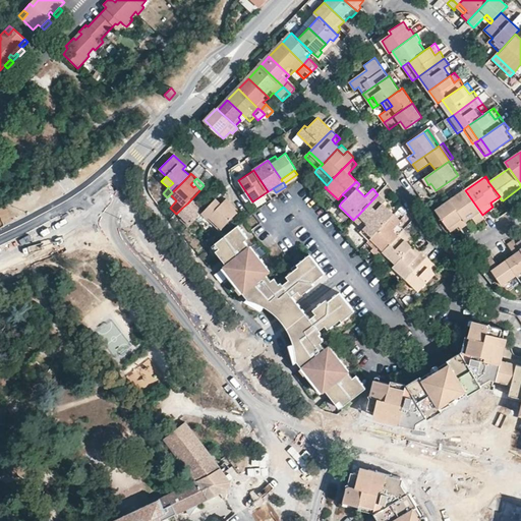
[(325,187),(323,190),(335,203),(338,199),(325,187)]
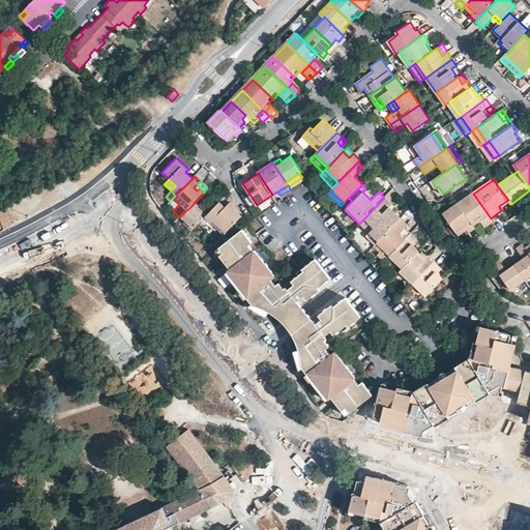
[(487,227),(493,223),(491,218),(473,194),(459,204),(474,227),(482,222),(487,227)]
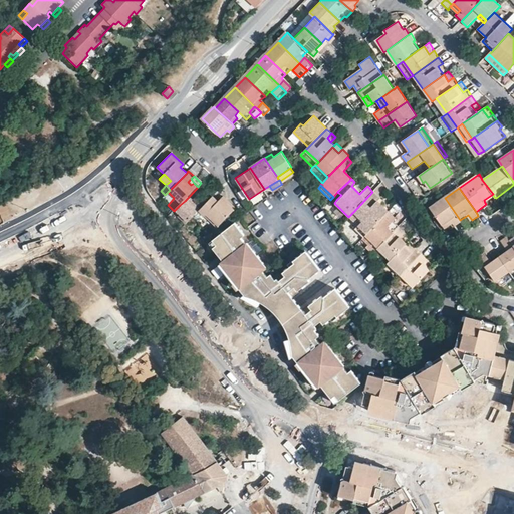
[(333,197),(336,200),(341,195),(337,192),(333,197)]
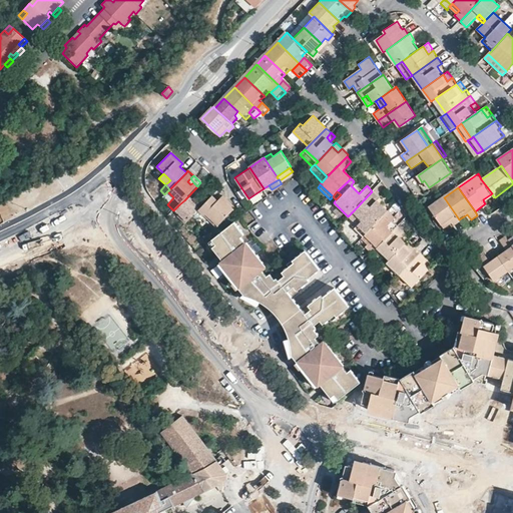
[(379,197),(372,191),(353,211),(361,219),(356,224),(366,233),(383,216),(386,213),(374,202),(376,199),(379,197)]
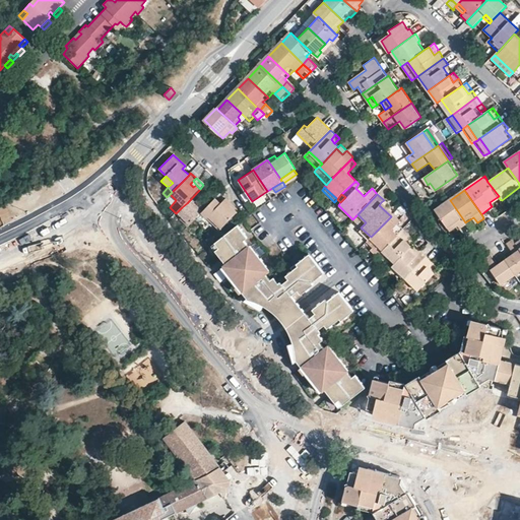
[(500,199),(499,196),(490,202),(491,205),(500,199)]
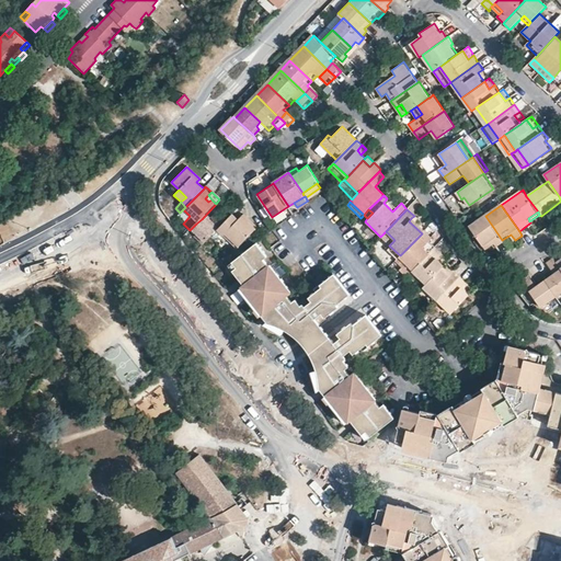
[(238,218),(253,232),(255,230),(241,216),(238,218)]
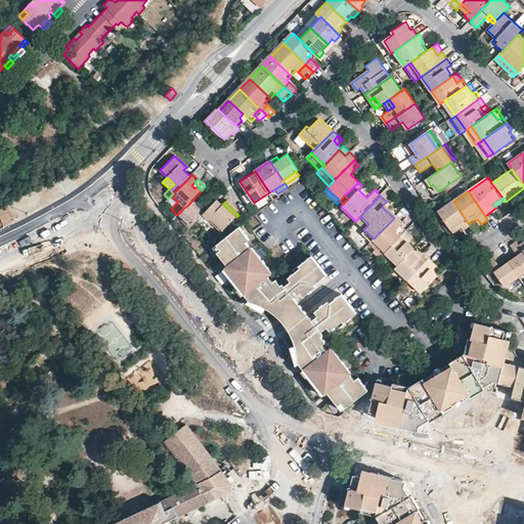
[(464,231),(471,226),(469,224),(453,202),(440,211),(454,231),(461,227),(462,229),(464,231)]
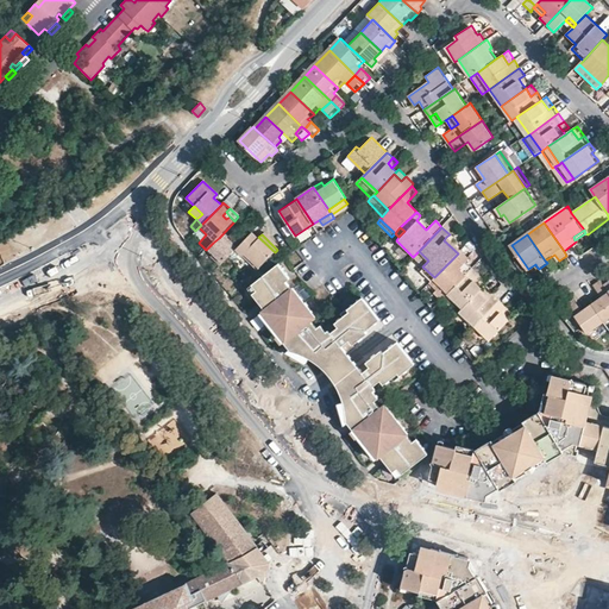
[(250,236),(233,252),(240,258),(243,255),(258,269),(275,252),(258,237),(256,240),(250,236)]
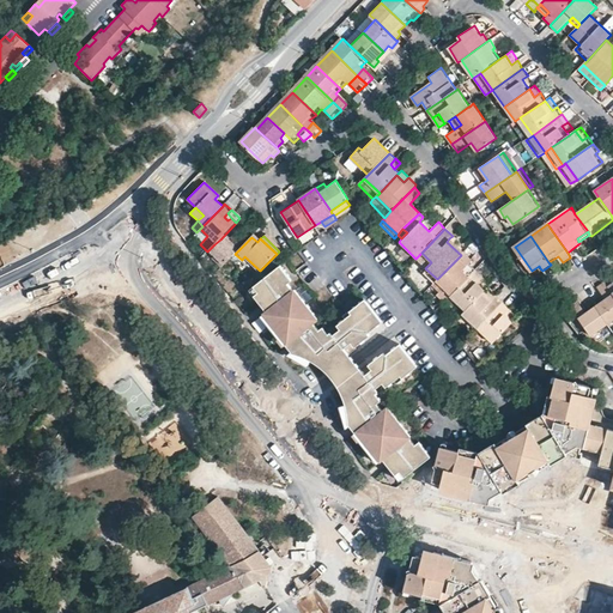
[(461,255),(463,253),(449,238),(447,242),(461,255)]
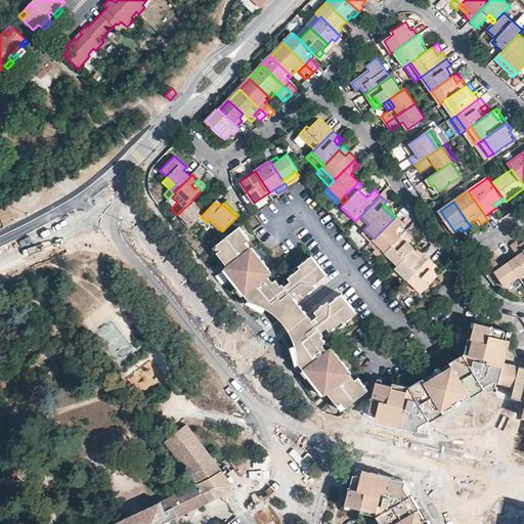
[(183,209),(177,215),(190,228),(201,217),(188,205),(183,209)]
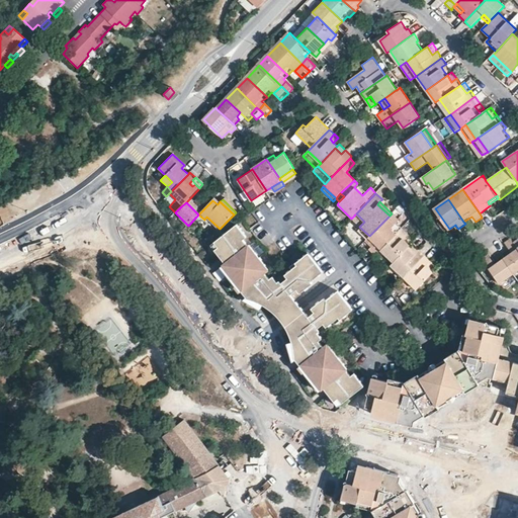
[(356,213),(351,219),(359,227),(364,222),(356,213)]
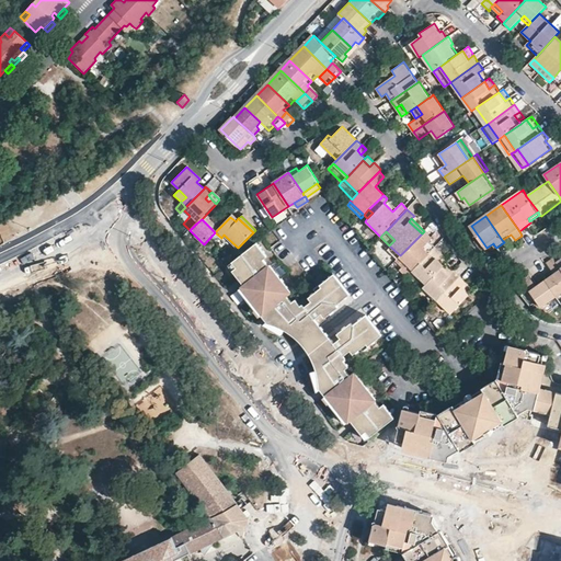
[(431,238),(424,231),(422,233),(419,237),(426,243),(430,240),(431,238)]
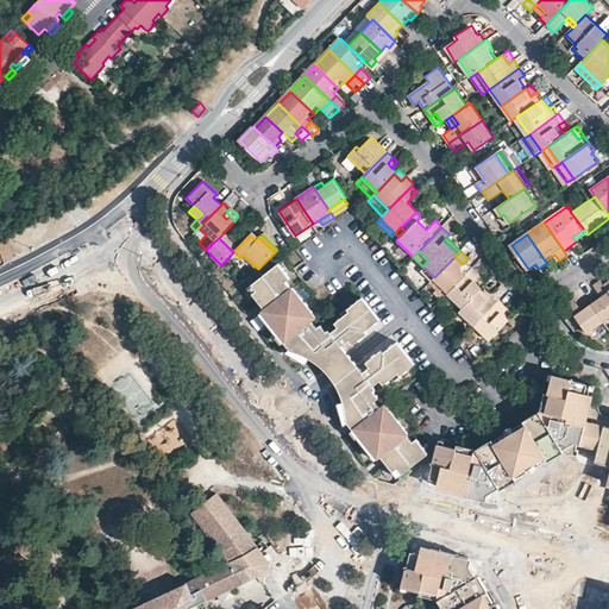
[(432,293),(440,302),(446,295),(472,269),(473,268),(466,261),(463,264),(454,257),(434,277),(433,280),(439,286),(434,290),(432,293)]
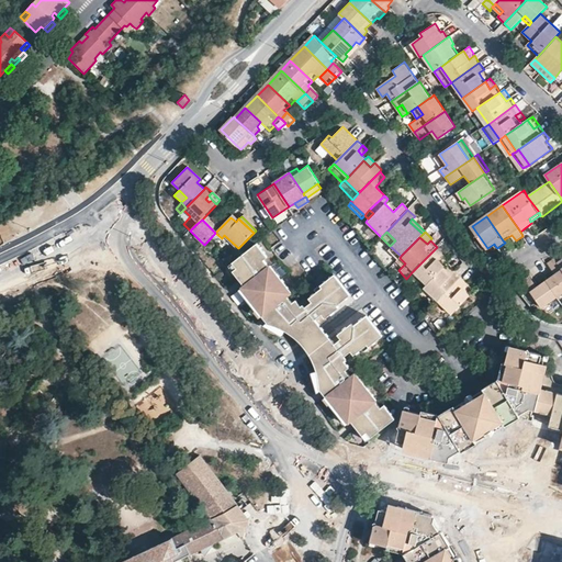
[(242,288),(269,323),(269,324),(281,327),(289,332),(300,341),(321,325),(316,319),(323,314),(326,318),(339,307),(338,305),(351,295),(335,274),(322,284),(323,287),(310,298),(313,301),(305,306),(304,304),(302,305),(296,300),(293,303),(288,296),(292,293),(265,260),(268,257),(257,243),(229,266),(245,284),(242,287),(242,288)]
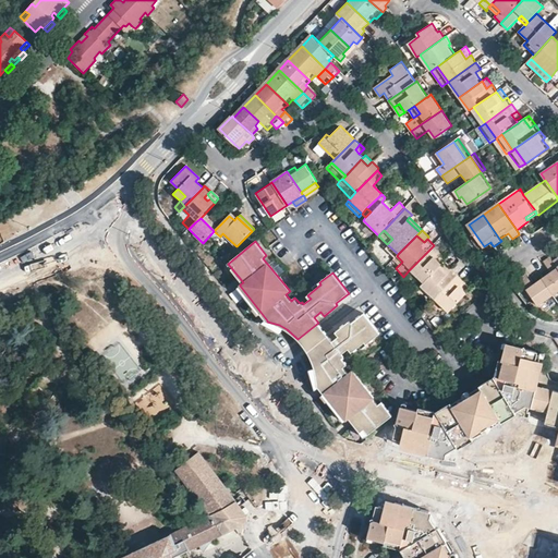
[(409,270),(423,284),(439,267),(441,265),(438,262),(433,256),(438,252),(433,246),(409,270)]
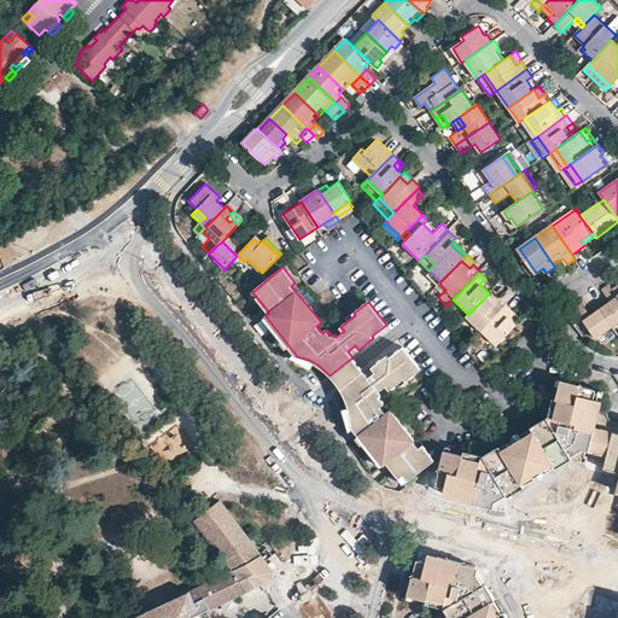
[(479,284),(485,290),(490,284),(485,279),(479,284)]
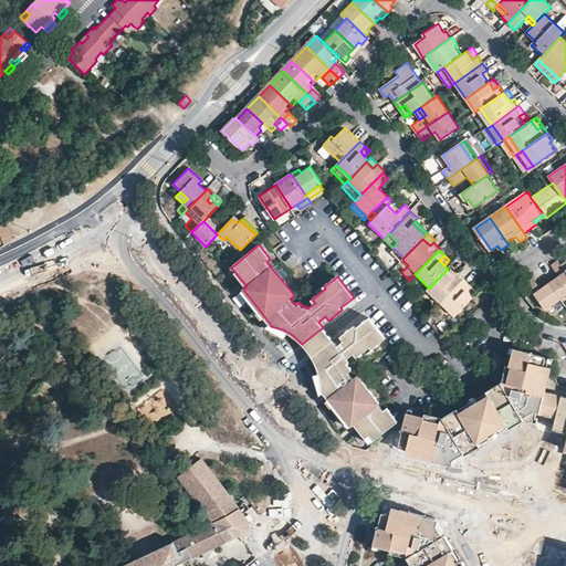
[(402,260),(398,264),(404,270),(408,265),(402,260)]
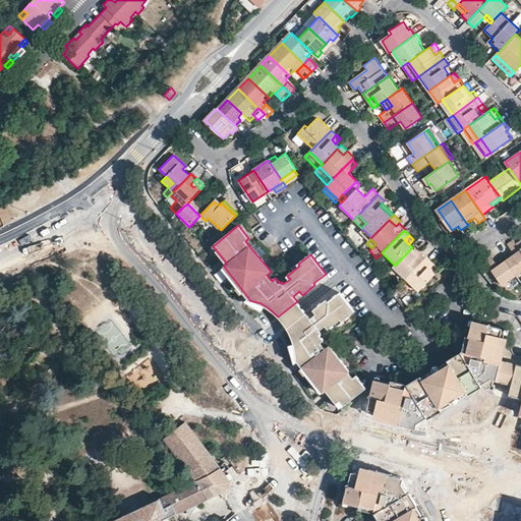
[(520,272),(520,249),(517,245),(514,240),(508,244),(515,254),(507,261),(517,276),(520,272)]
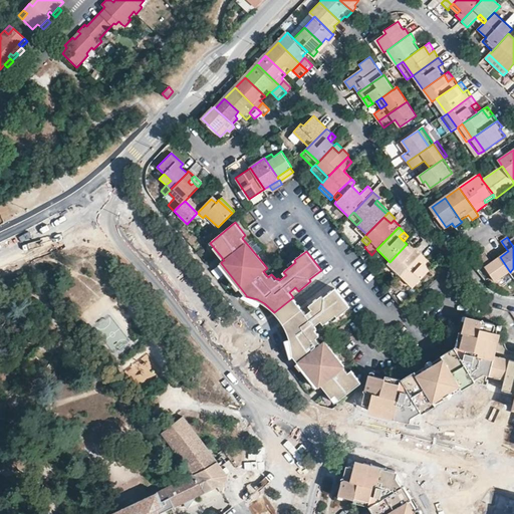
[(414,248),(408,243),(407,244),(405,246),(410,252),(414,248)]
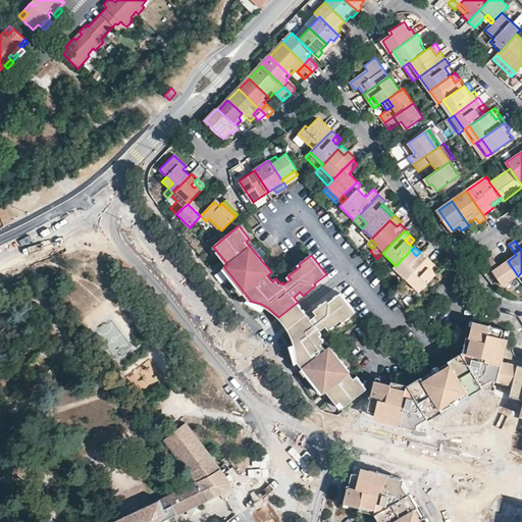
[(396,266),(394,268),(406,280),(427,259),(420,252),(416,256),(411,250),(396,266)]
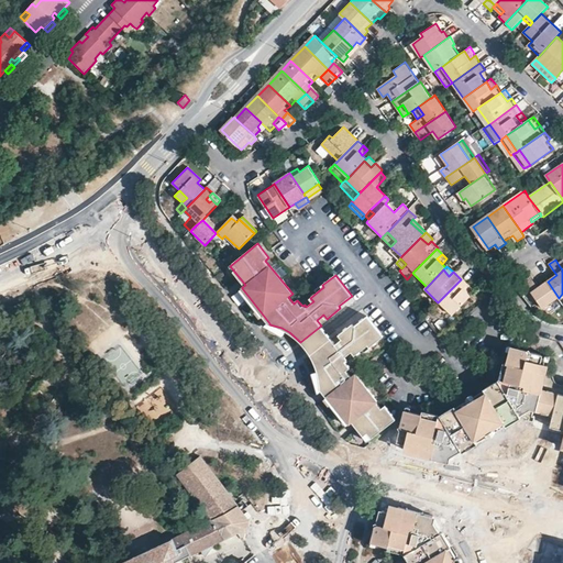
[(531,291),(538,287),(530,277),(528,279),(525,282),(530,289),(531,291)]
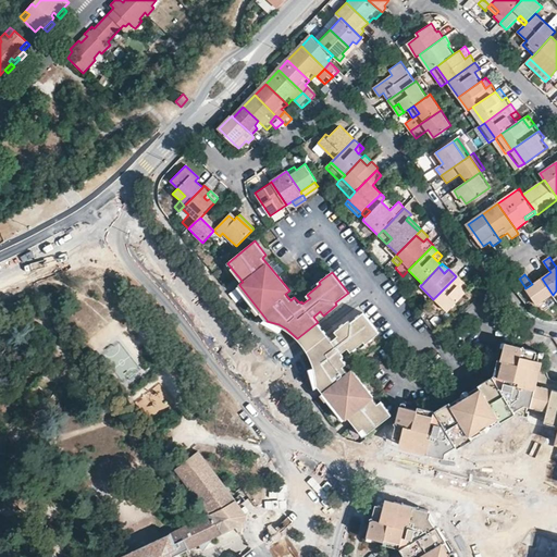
[(456,276),(433,299),(446,311),(463,293),(461,291),(456,285),(460,281),(456,276)]
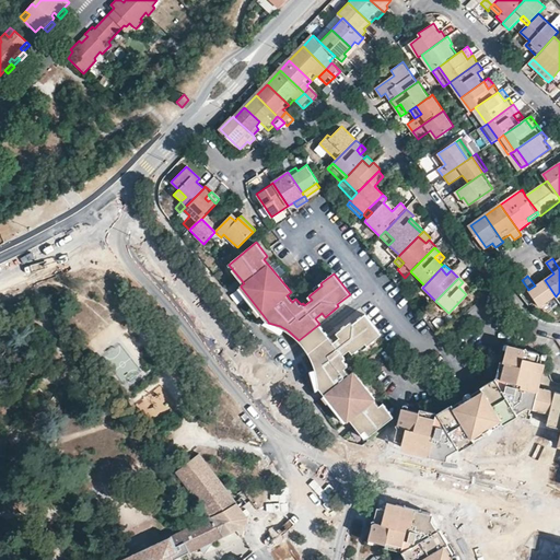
[(540,306),(556,296),(545,280),(535,286),(528,290),(540,306)]
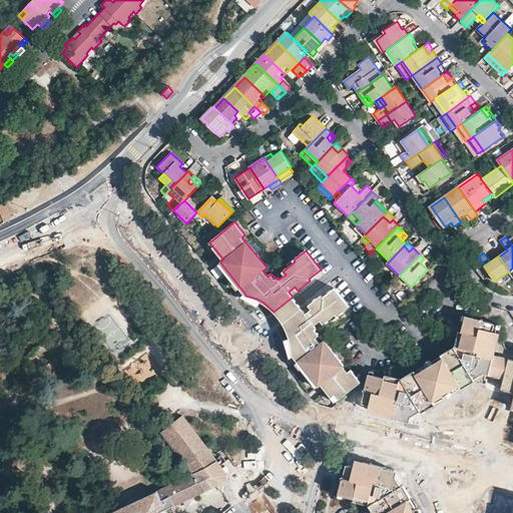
[(420,263),(425,268),(429,264),(424,259),(420,263)]
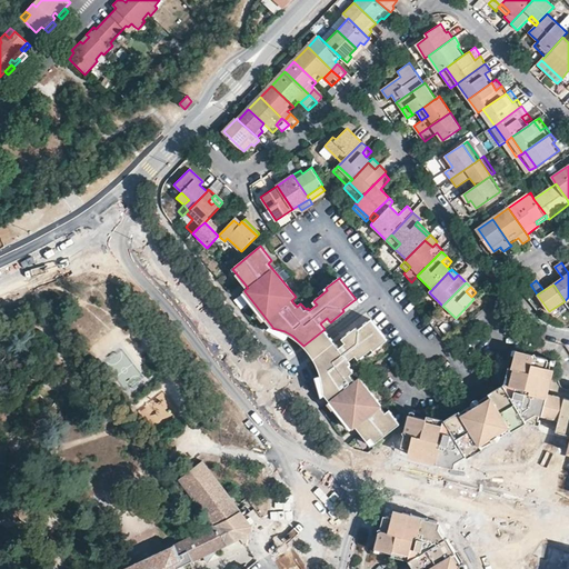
[(353,372),(349,366),(351,363),(349,361),(356,356),(359,359),(372,348),(375,350),(388,339),(372,319),(359,330),(357,328),(342,339),(346,342),(339,348),(336,342),(315,359),(318,366),(321,375),(323,385),(325,393),(355,429),(357,427),(372,446),(401,423),(390,410),(387,412),(359,378),(356,381),(350,375),(353,372)]
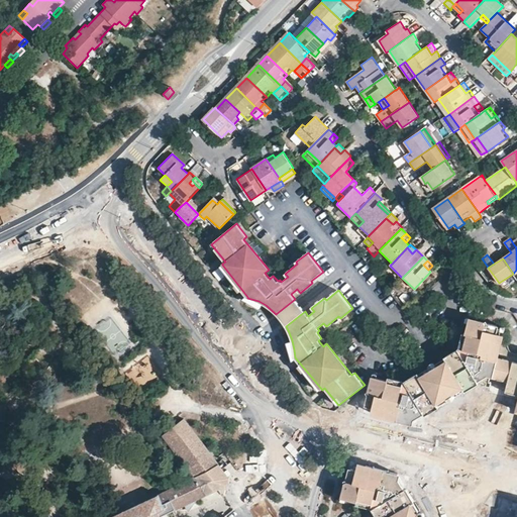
[(300,305),(295,299),(276,314),(281,320),(286,326),(305,311),(300,305)]
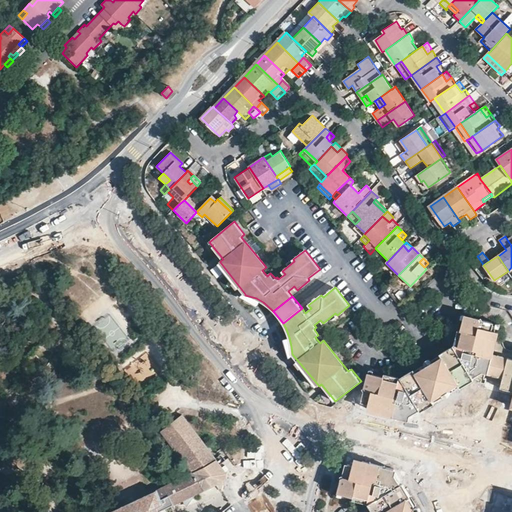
[(499,333),(492,331),(494,323),(462,315),(454,346),(400,378),(371,371),(361,409),(383,415),(397,418),(409,421),(410,416),(420,410),(421,411),(422,411),(474,380),(473,378),(483,372),(491,375),(504,378),(511,344),(511,342),(498,339),(499,333)]
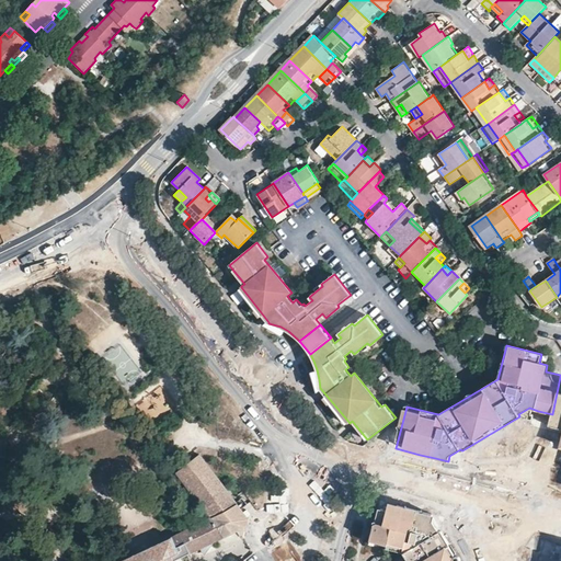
[(560,377),(552,414),(549,425),(560,428),(560,443),(560,447),(560,377)]
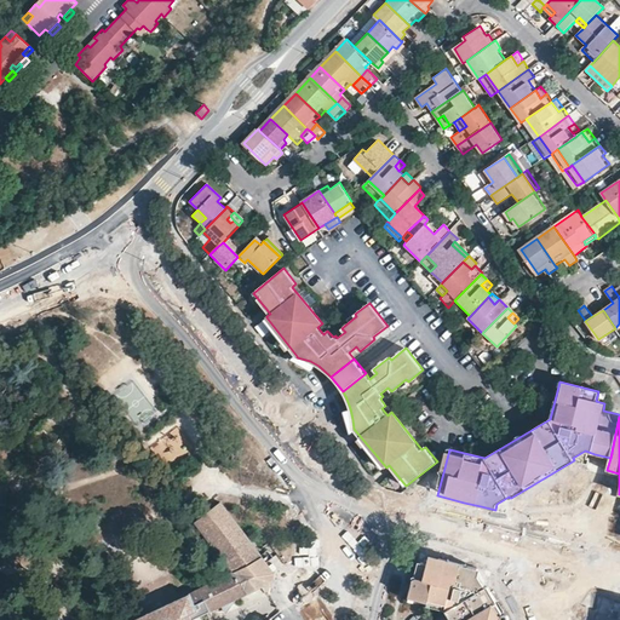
[(231,572),(135,619),(196,619),(273,583),(275,574),(220,503),(194,523),(231,572)]
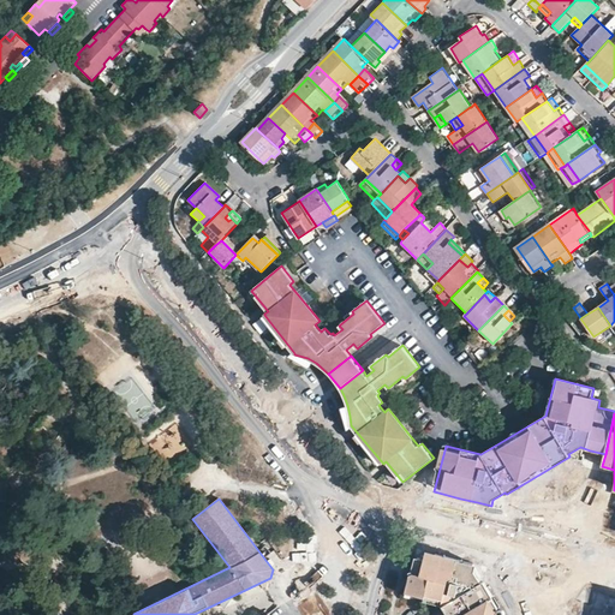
[(463,561),(446,556),(418,549),(415,563),(406,562),(402,578),(410,580),(406,595),(445,605),(449,614),(505,614),(491,592),(484,581),(482,583),(476,571),(477,565),(463,561)]
